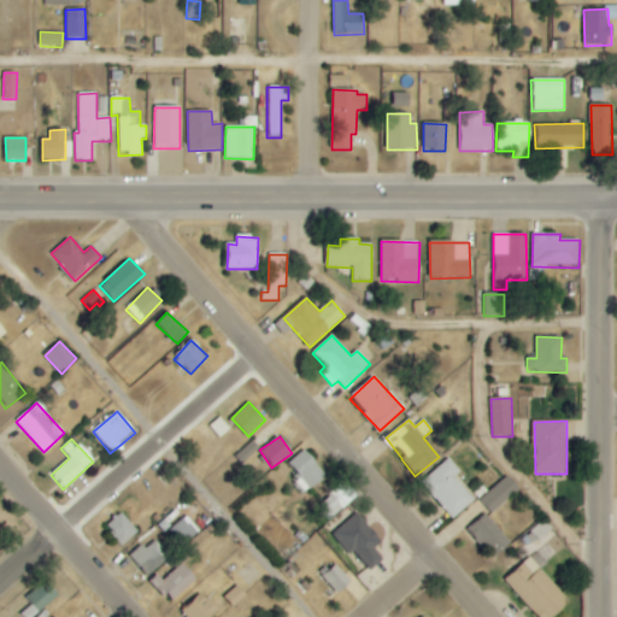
[(259,448),(252,440),(235,456),(242,464),(259,448)]
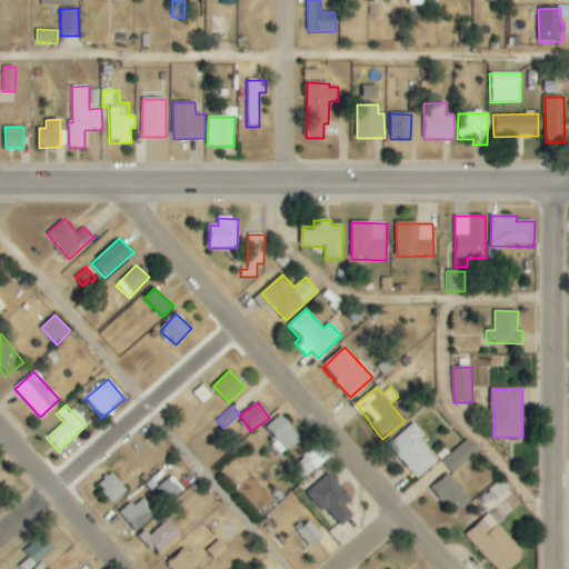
[(275,436),(269,440),(281,455),(301,438),(280,415),(266,427),(275,436)]
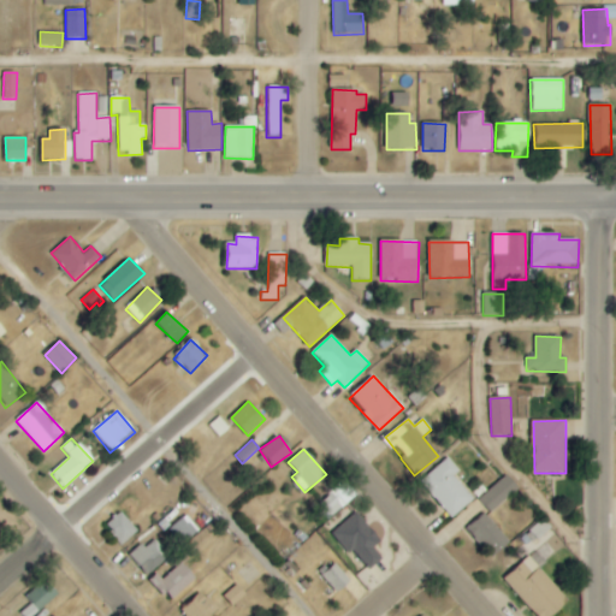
[(473,498),(454,477),(460,472),(446,458),(420,483),(452,519),(473,498)]
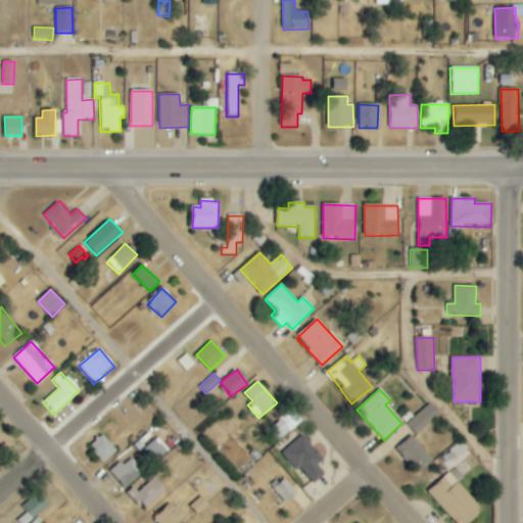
[(415,435),(441,416),(432,403),(406,422),(415,435)]
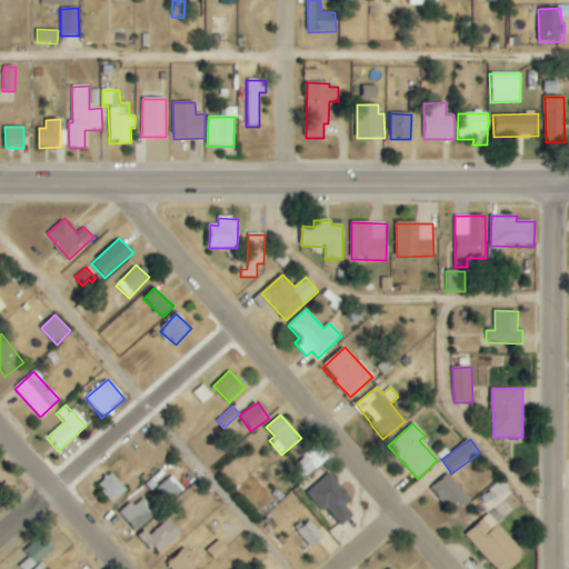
[(98,485),(113,502),(128,490),(111,472),(98,485)]
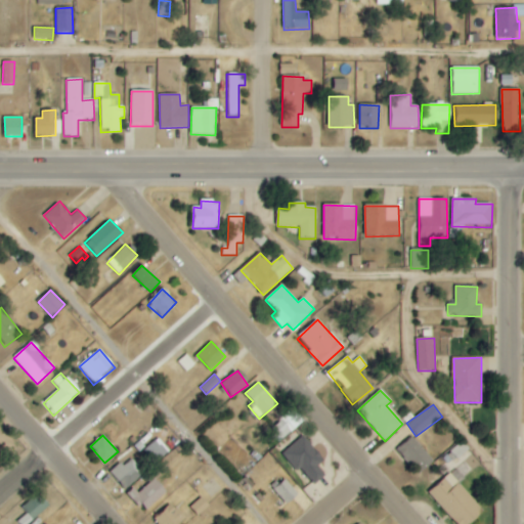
[(284,452),(313,486),(324,475),(316,466),(323,460),(302,436),(284,452)]
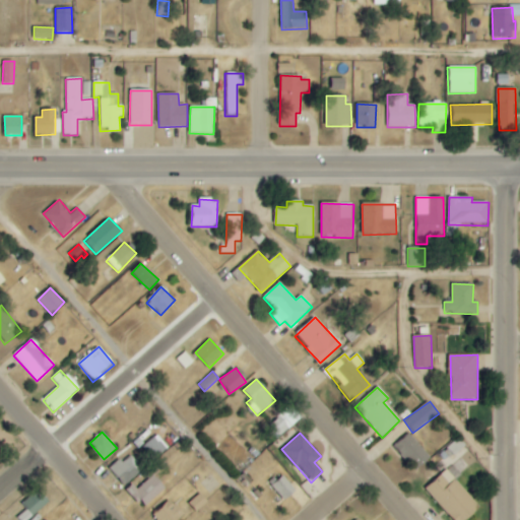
[(431,460),(409,433),(394,445),(415,471),(431,460)]
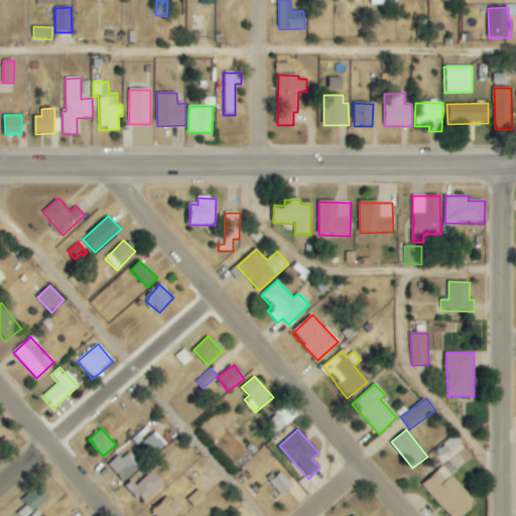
[(167,444),(155,431),(141,443),(153,458),(167,444)]
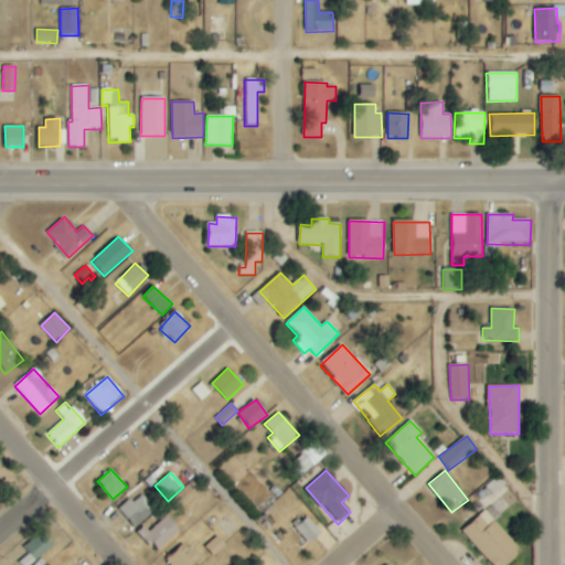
[(494,496),(505,484),(498,477),(486,487),(494,496)]
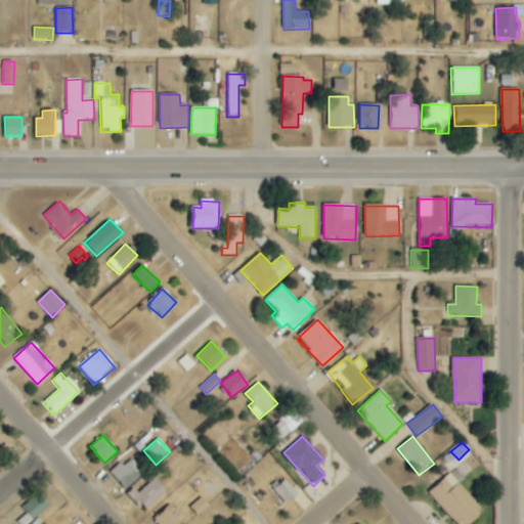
[(112,474),(126,489),(144,473),(131,456),(112,474)]
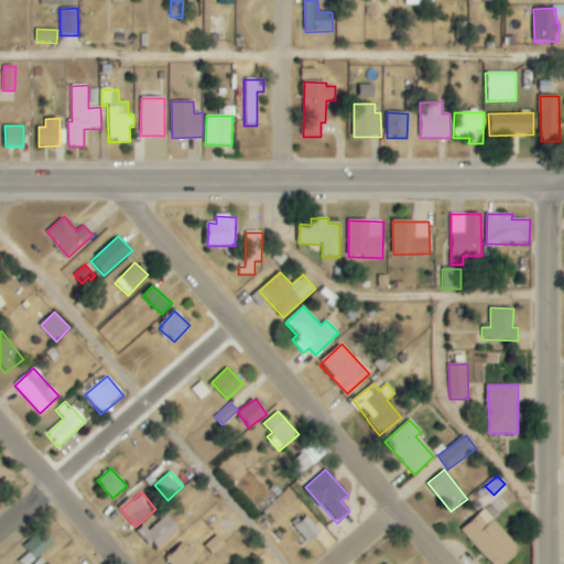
[(494,521),(500,516),(491,506),(463,532),(491,563),(507,563),(521,551),(494,521)]
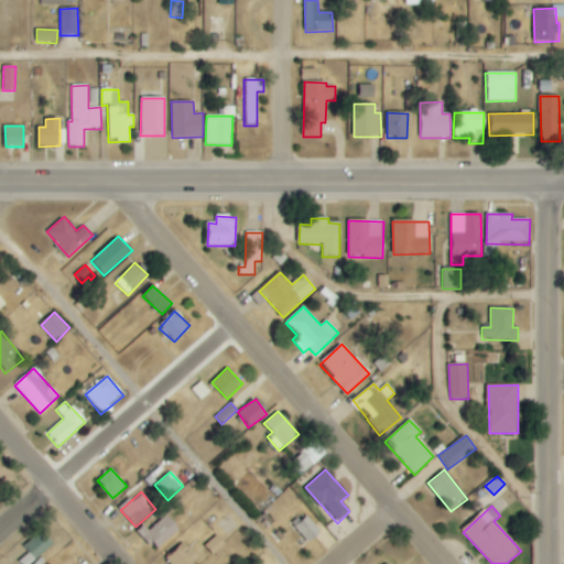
[(141,534),(156,551),(180,529),(165,513),(141,534)]
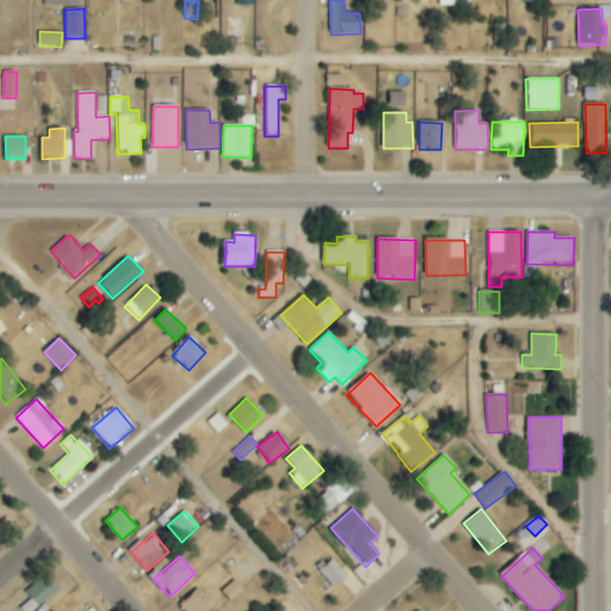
[(334,588),(349,578),(331,557),(318,569),(334,588)]
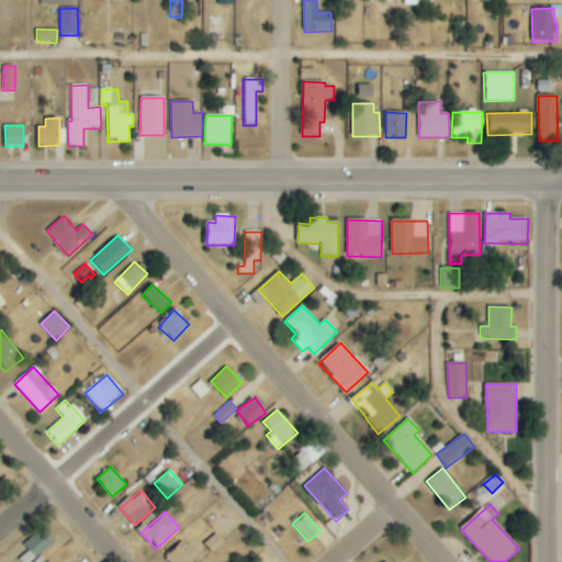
[(24,544),(29,550),(19,559),(21,561),(30,561),(54,543),(43,529),(24,544)]
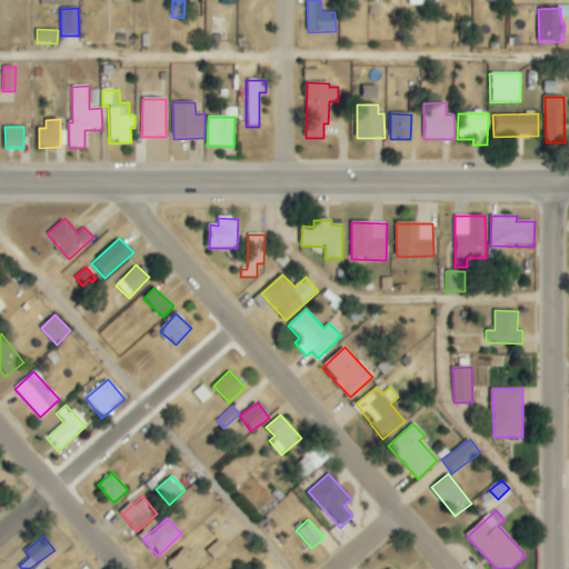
[(228,549),(219,539),(207,551),(215,560),(228,549)]
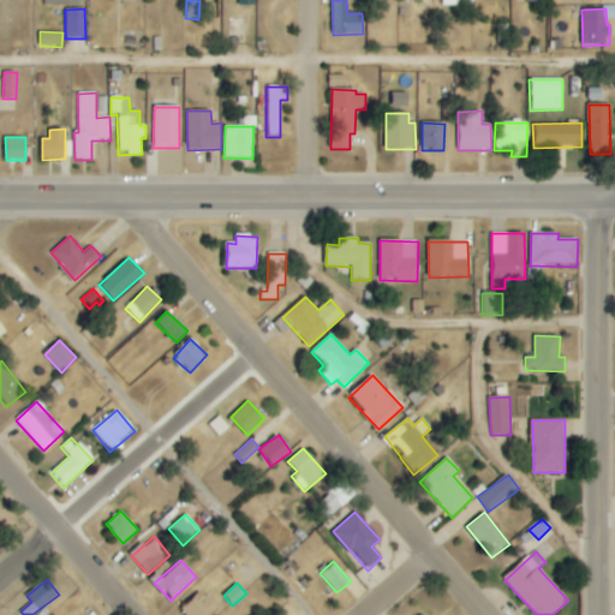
[(185,614),(212,614),(218,610),(203,591),(180,607),(185,614)]
